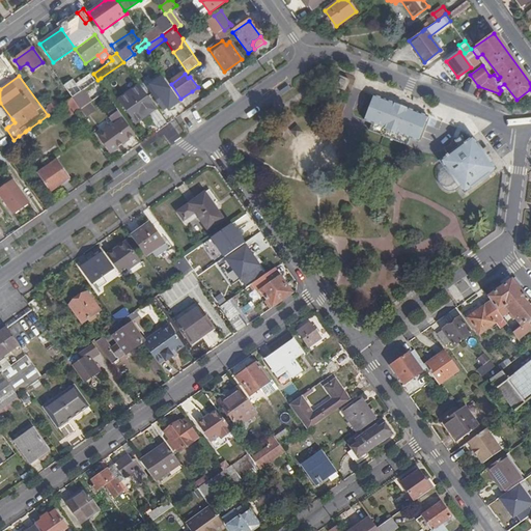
[(345,91),(351,81),(339,77),(334,87),(345,91)]
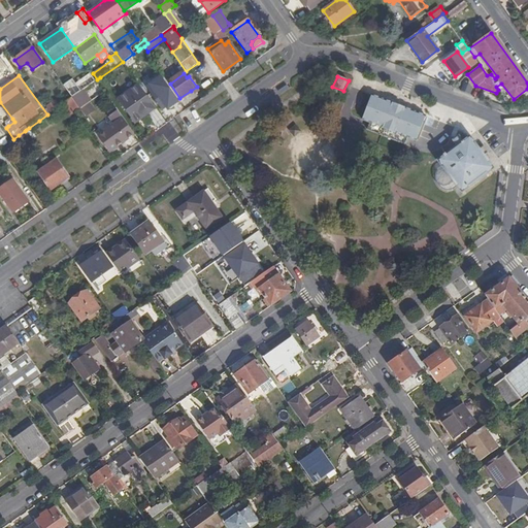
[(138,84),(118,98),(136,124),(157,109),(138,84)]
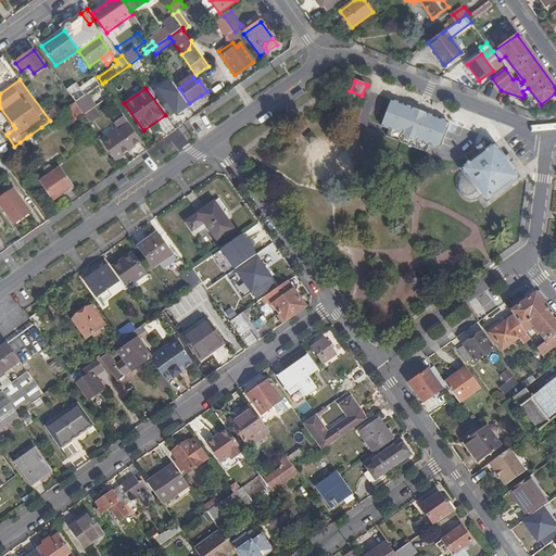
[(182,112),(188,108),(174,88),(160,98),(172,115),(179,110),(182,112)]
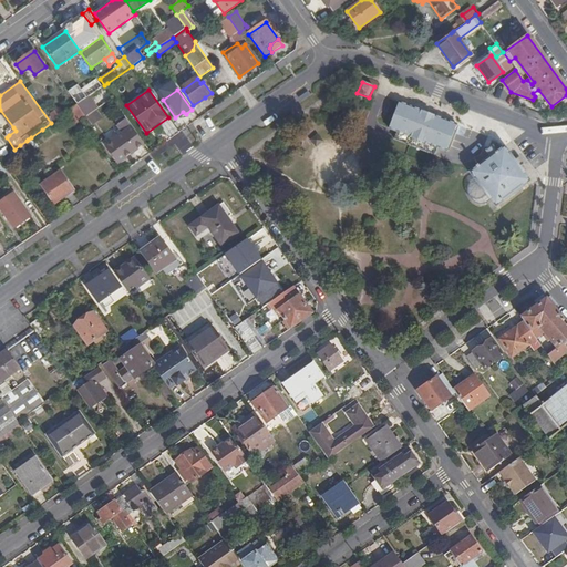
[(208,102),(215,99),(212,93),(205,98),(208,102)]
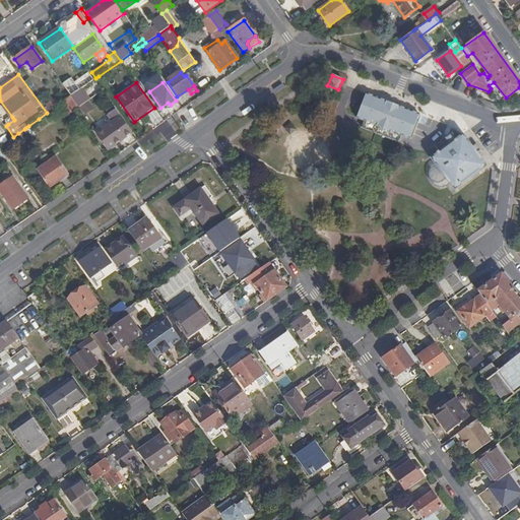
[(80,89),(71,95),(79,108),(88,101),(80,89)]
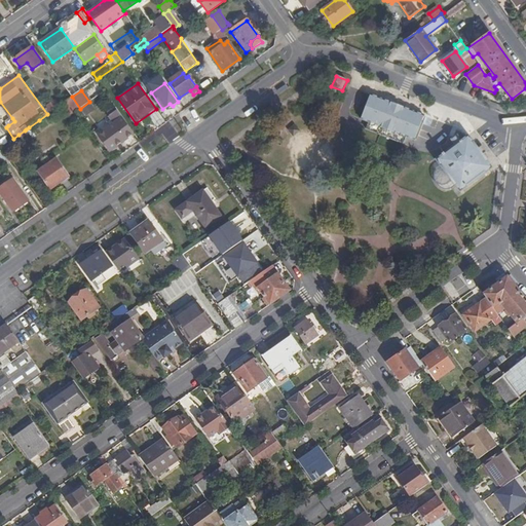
[(57,101),(52,95),(45,100),(50,106),(57,101)]
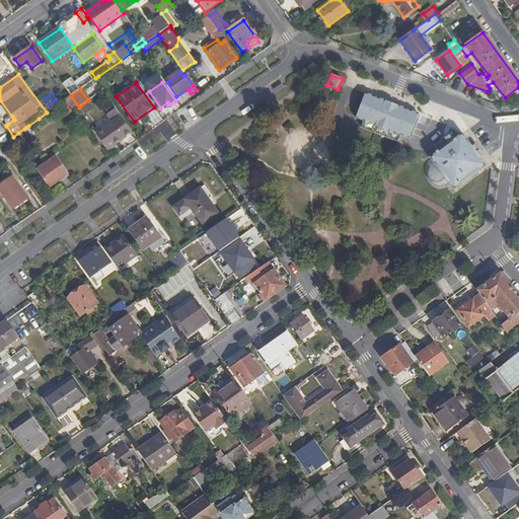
[(390,116),(395,104),(367,94),(357,119),(365,122),(362,128),(399,142),(402,136),(405,137),(390,116)]
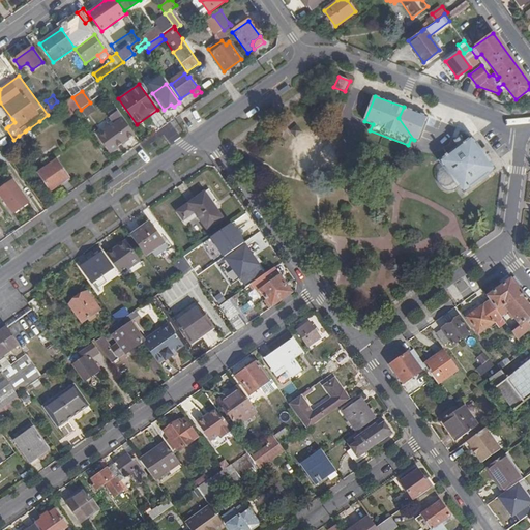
[(81,110),(72,97),(62,106),(69,117),(81,110)]
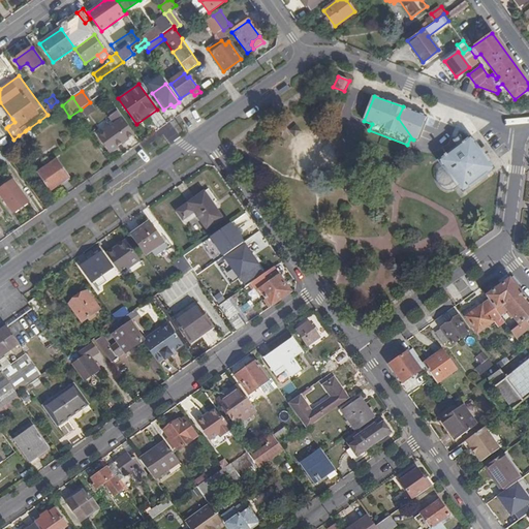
[(96,110),(90,102),(81,110),(86,117),(96,110)]
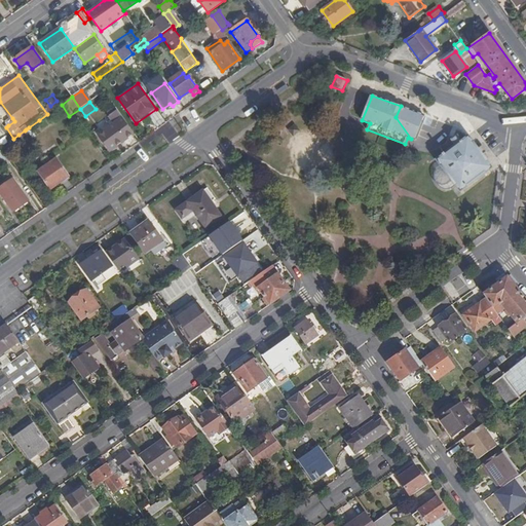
[(425,115),(401,106),(396,117),(411,139),(415,140),(425,115)]
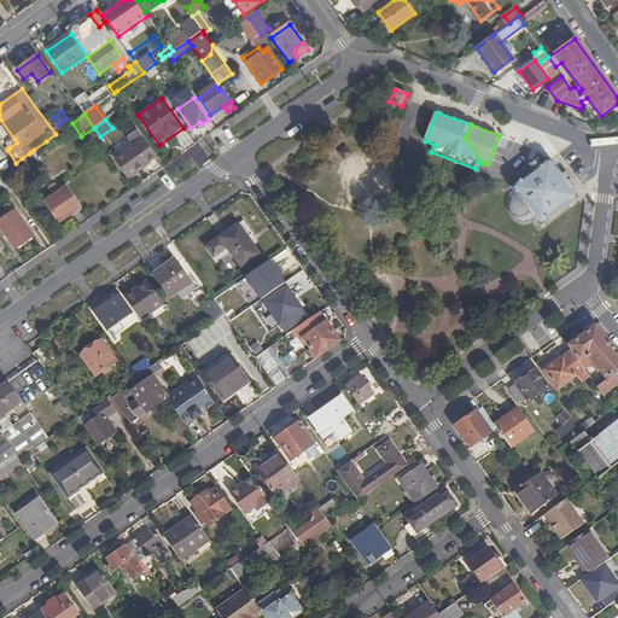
[(129,178),(156,158),(144,141),(117,161),(129,178)]
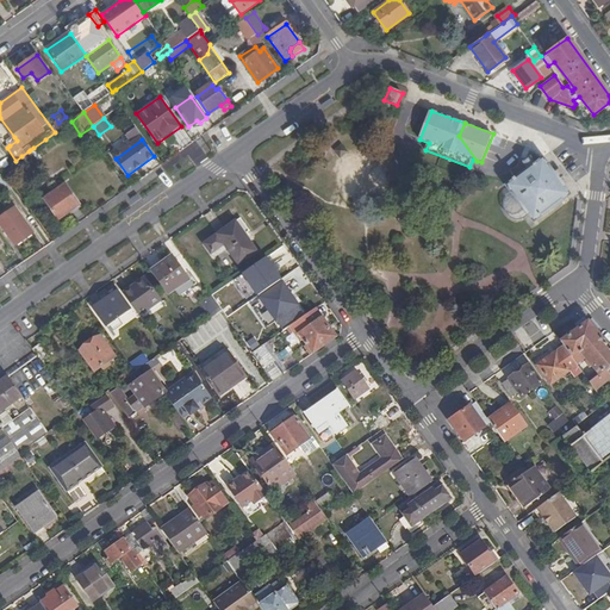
[(343,148),(341,144),(336,148),(332,151),(335,154),(340,160),(342,157),(348,153),(343,148)]
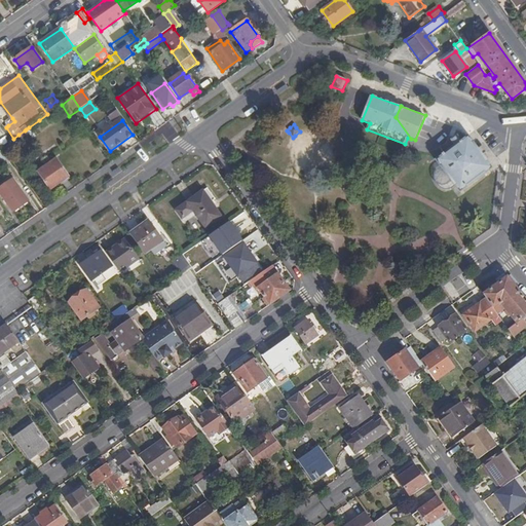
[(36,137),(29,127),(26,129),(33,139),(36,137)]
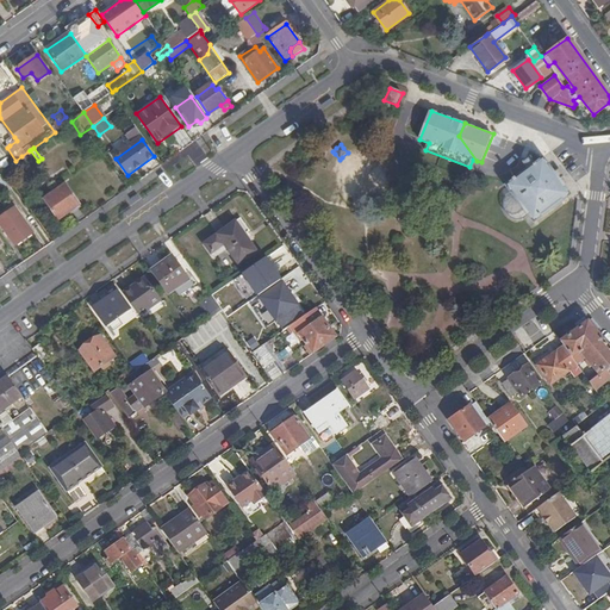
[(32,156),(29,151),(22,156),(25,161),(32,156)]
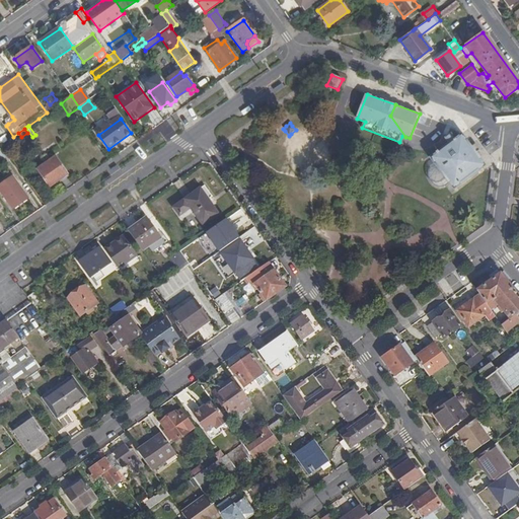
[(434,165),(449,183),(454,190),(484,168),(485,167),(475,154),(470,148),(461,136),(455,141),(450,135),(448,137),(443,135),(441,142),(434,146),(438,153),(430,159),(434,165)]
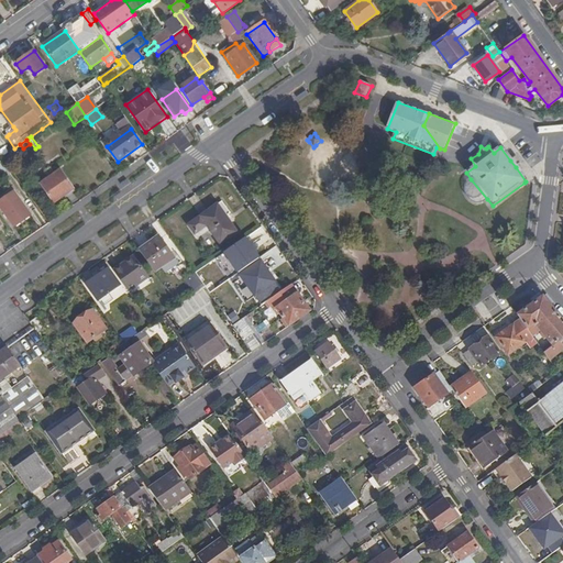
[(516,156),(510,161),(516,167),(521,163),(516,156)]
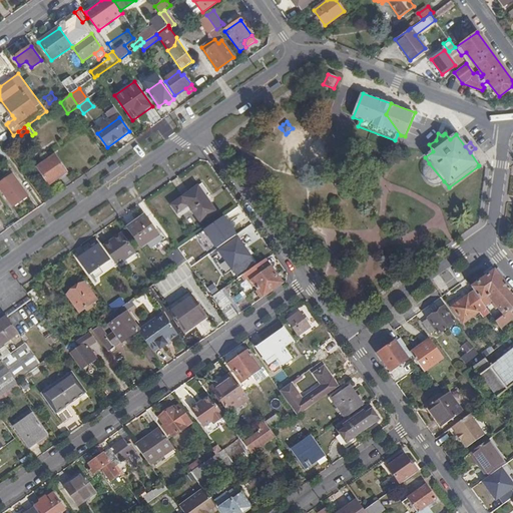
[(4,161),(11,156),(2,143),(0,144),(0,156),(1,156),(4,161)]
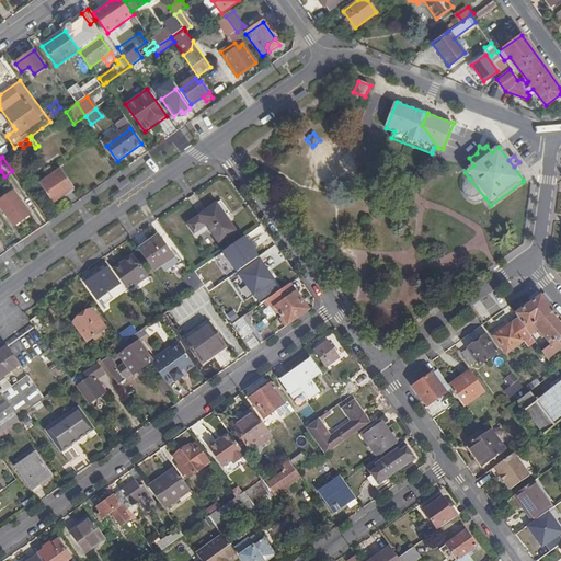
[(53,202),(72,189),(59,170),(41,184),(53,202)]
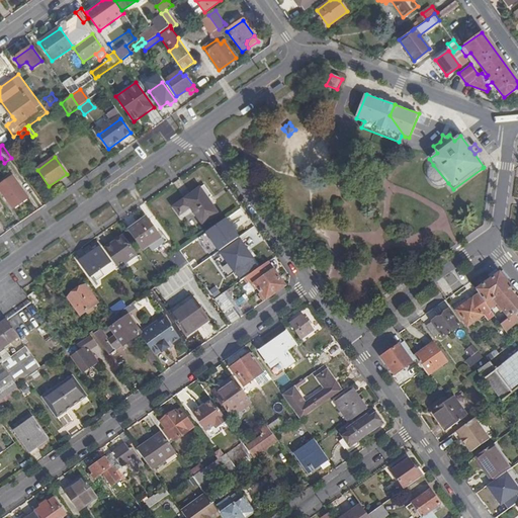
[(443,187),(448,183),(433,165),(430,168),(428,170),(427,172),(427,176),(428,179),(432,185),(434,186),(437,187),(440,187),(443,187)]
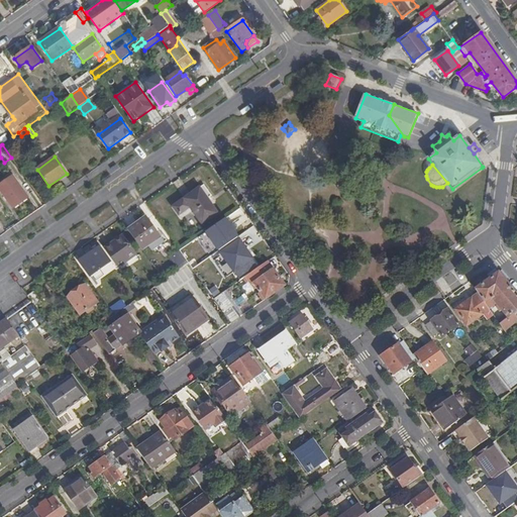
[(13,208),(27,198),(13,177),(6,182),(9,186),(1,192),(13,208)]
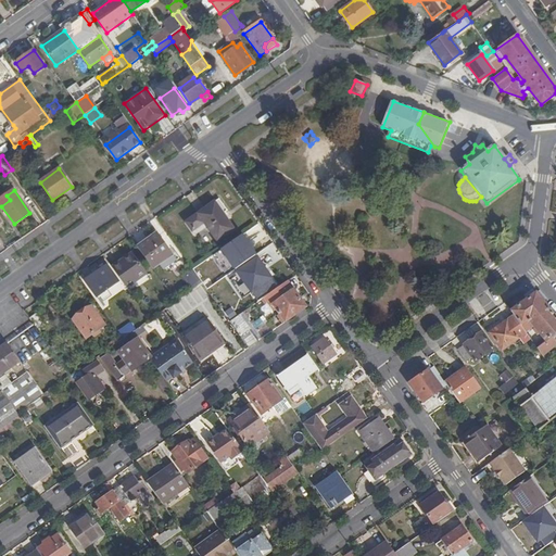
[(220,200),(215,203),(223,214),(228,211),(220,200)]
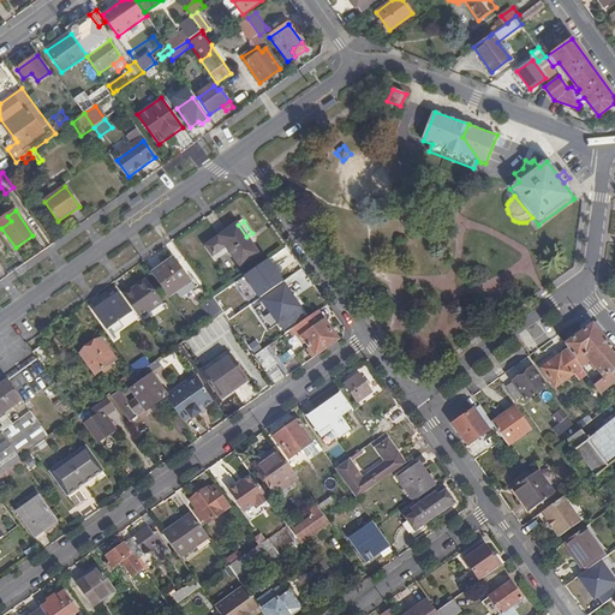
[(240,267),(258,255),(246,237),(238,225),(219,237),(240,267)]
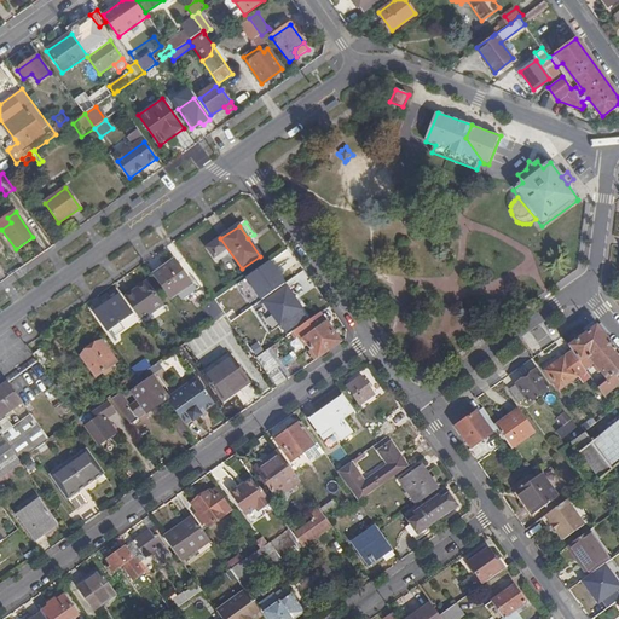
[(162,268),(162,270),(163,272),(177,265),(173,260),(162,268)]
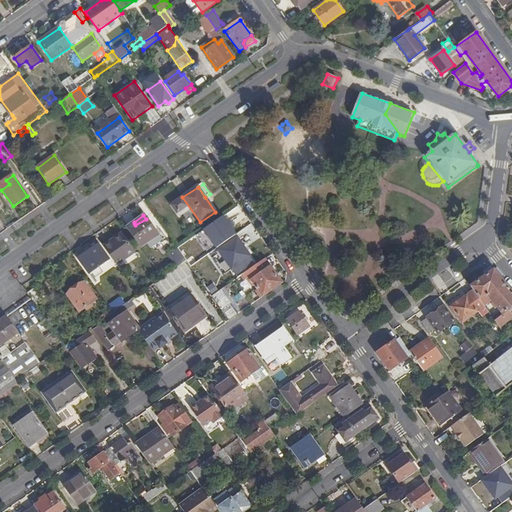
[(134,223),(126,228),(141,248),(158,236),(146,219),(135,225),(134,223)]
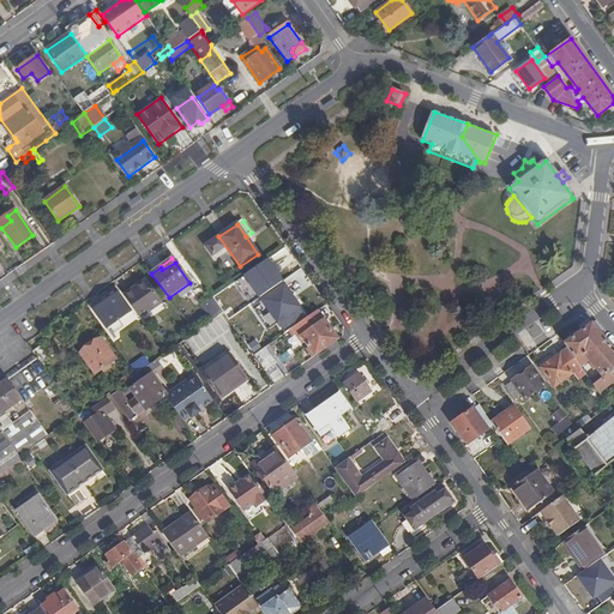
[(146,282),(134,290),(136,293),(148,283),(146,282)]
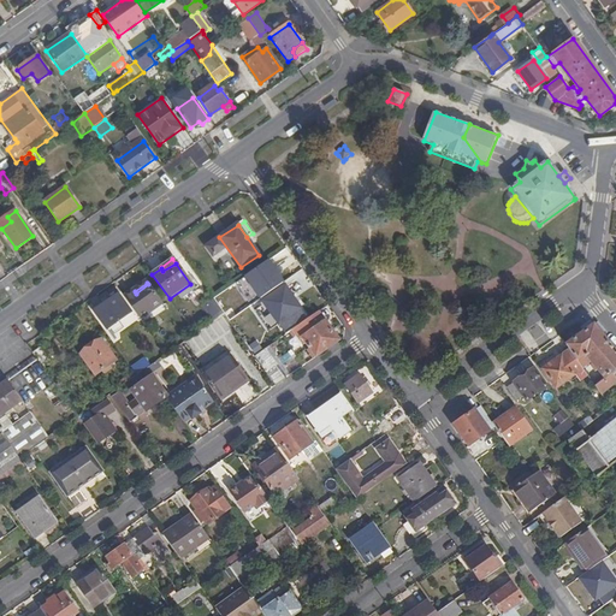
[(135,291),(125,297),(141,319),(163,304),(148,284),(136,294),(135,291)]
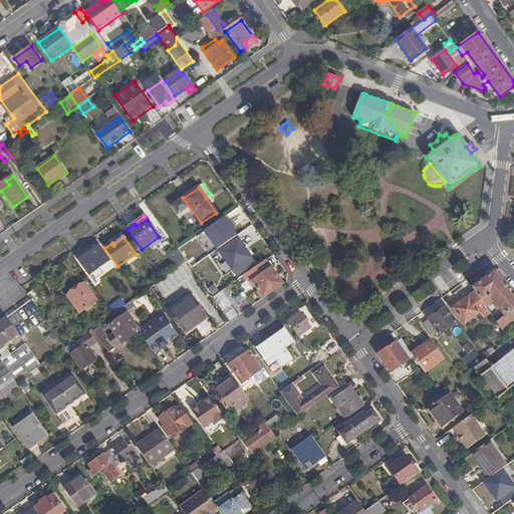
[(233,272),(252,258),(238,239),(219,252),(233,272)]
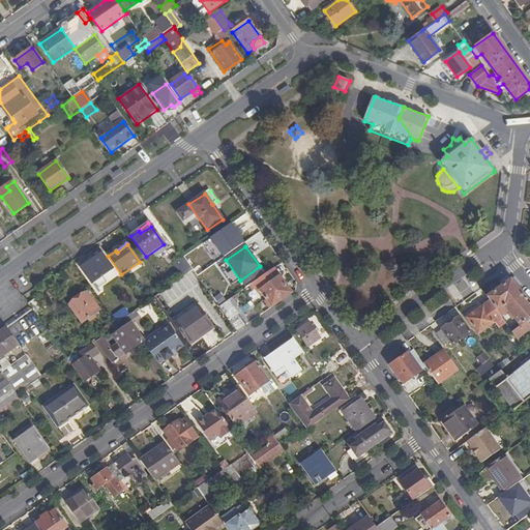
[(113,269),(101,254),(93,260),(82,268),(92,284),(96,281),(98,283),(107,277),(105,274),(113,269)]
